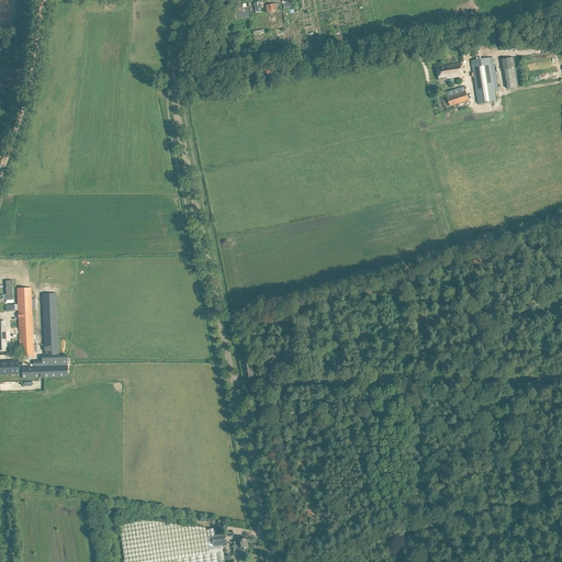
[(276,3),(266,6),(267,12),(277,11),(276,3)]
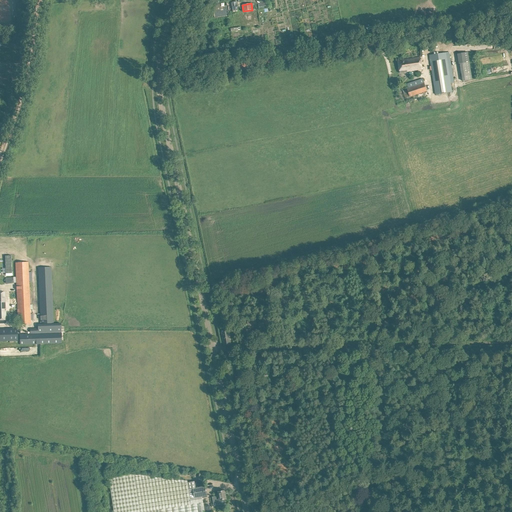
[(449,52),(429,55),(434,85),(435,94),(452,92),(450,83),(454,82),(449,52)]
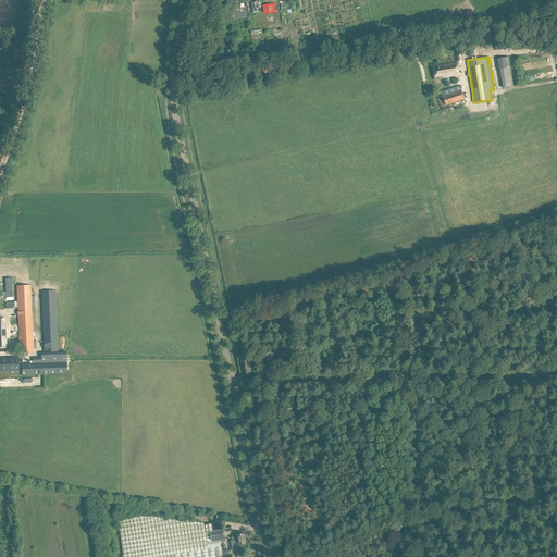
[(500,70),(503,88),(514,86),(508,57),(497,59),(499,70),(500,70)]
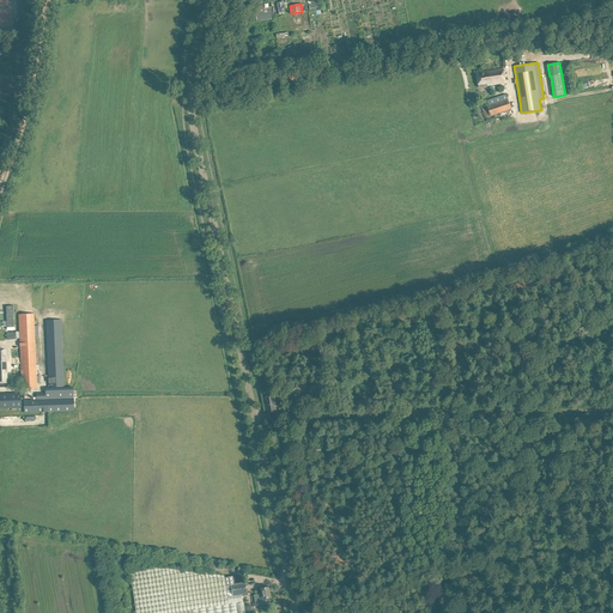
[(479,87),(487,86),(487,85),(505,83),(503,68),(475,73),(479,87)]
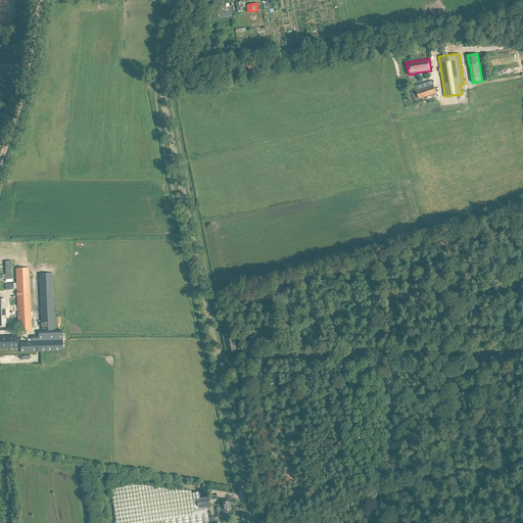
[(416,91),(412,92),(414,100),(420,98),(422,97),(436,93),(431,80),(415,86),(416,91)]
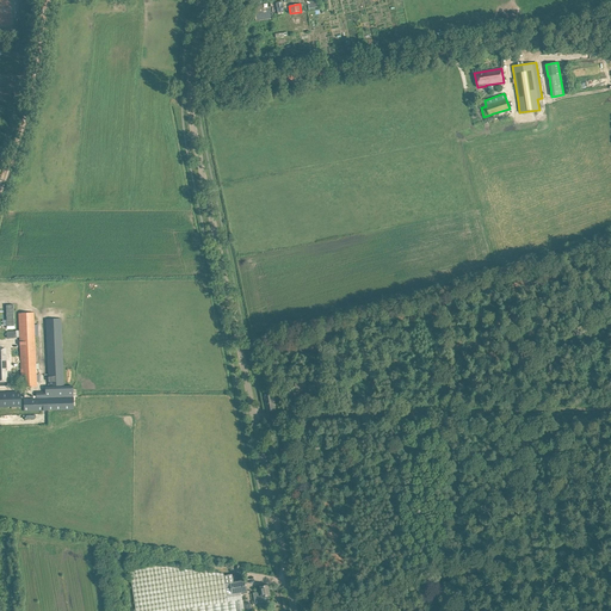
[(18,314),(22,388),(37,387),(36,382),(39,382),(38,375),(36,375),(36,369),(38,369),(38,365),(36,365),(35,335),(38,335),(37,325),(34,325),(34,313),(18,314)]
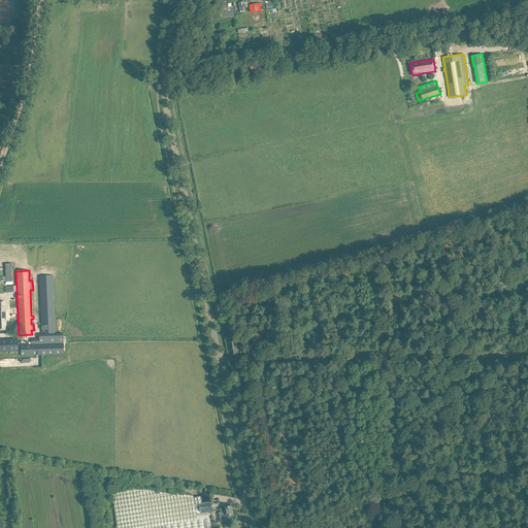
[(42,334),(55,333),(53,275),(39,276),(42,334)]
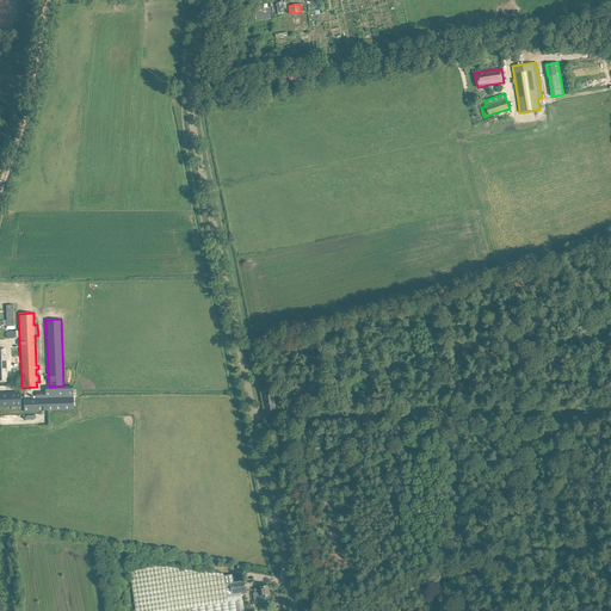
[(307,390),(306,382),(295,383),(296,392),(307,390)]
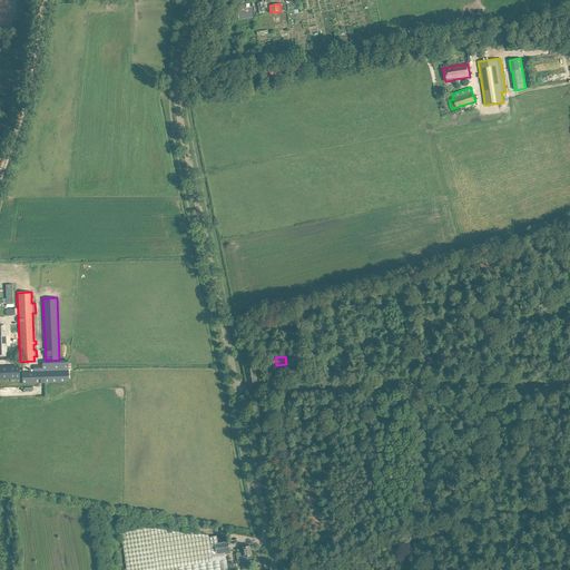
[(69,383),(68,372),(68,362),(41,363),(42,369),(33,369),(33,372),(22,372),(22,384),(69,383)]
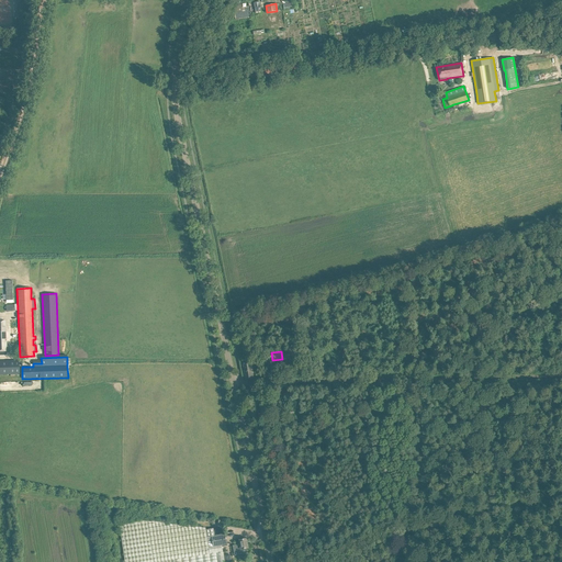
[(15,374),(19,374),(19,360),(0,360),(0,374),(10,374),(10,377),(15,377),(15,374)]
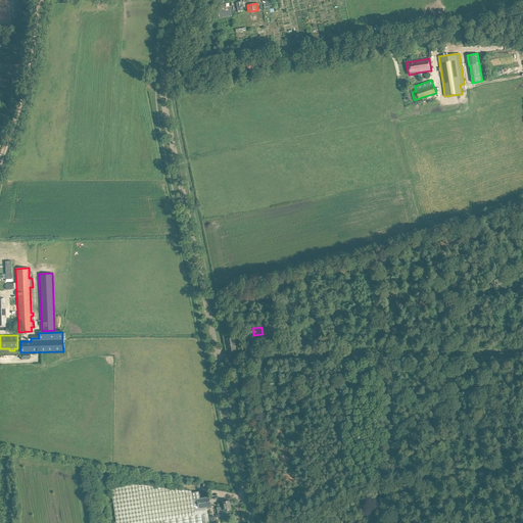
[(236,349),(235,346),(234,338),(226,339),(228,351),(236,349)]
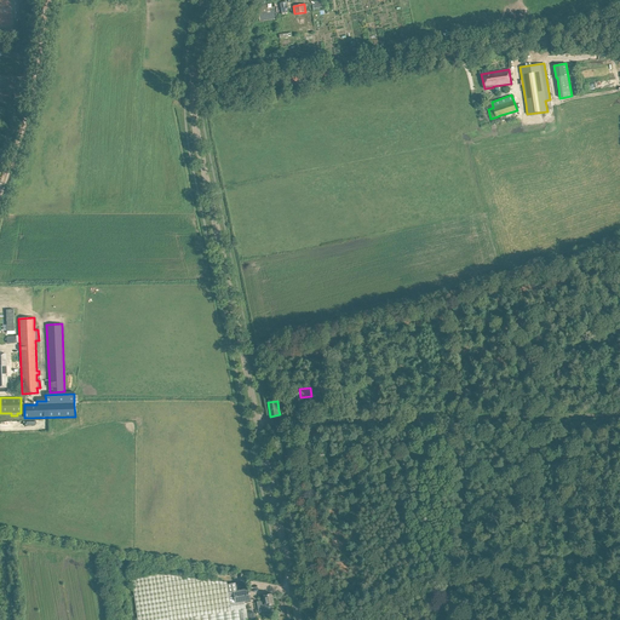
[(254,619),(253,612),(247,613),(247,609),(246,609),(245,601),(235,603),(233,592),(229,593),(228,584),(227,583),(162,573),(132,577),(137,619),(254,619)]
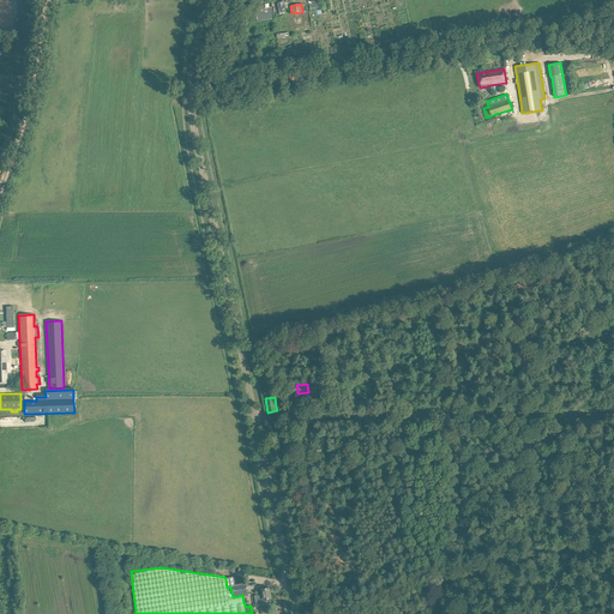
[(234,577),(226,578),(227,588),(230,587),(235,585),(234,577)]
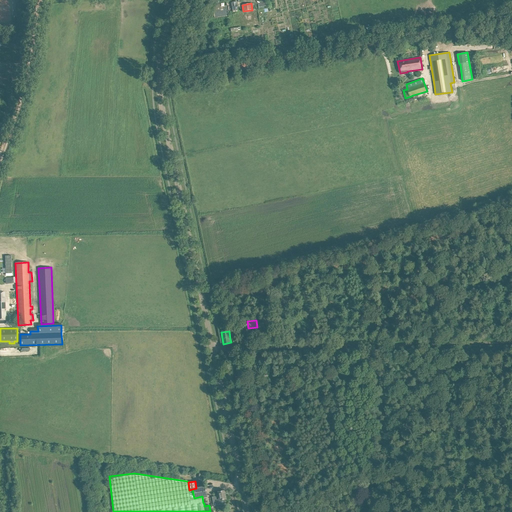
[(206,495),(205,486),(196,488),(192,489),(194,498),(202,496),(206,495)]
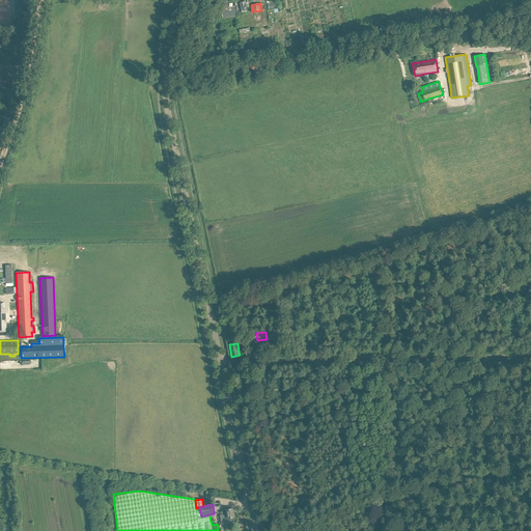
[(223,515),(221,515),(221,520),(224,519),(225,524),(230,523),(234,522),(233,518),(234,518),(233,512),(232,508),(226,510),(227,514),(223,515)]
